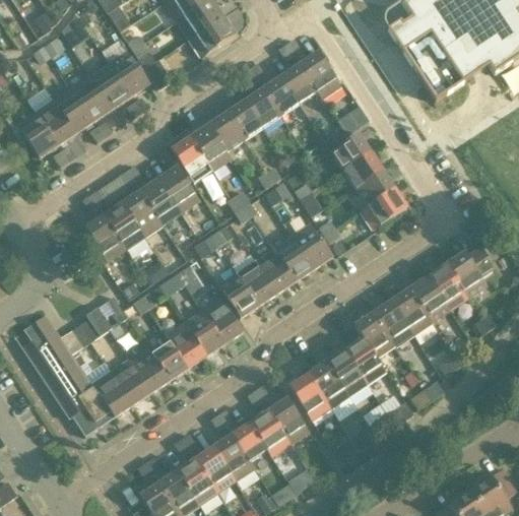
[(57,0),(56,1),(62,9),(70,4),(67,0),(57,0)]
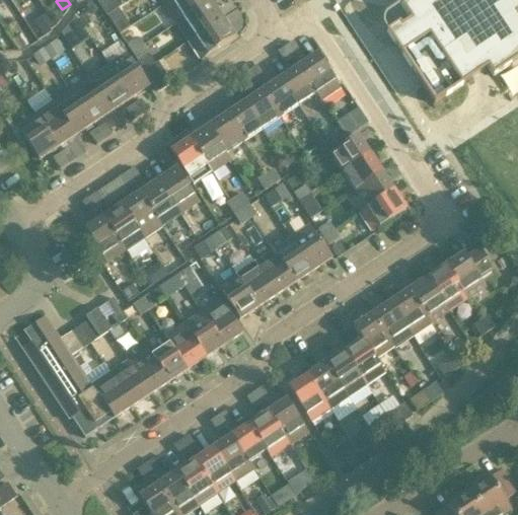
[(98,0),(102,6),(107,13),(119,6),(115,0),(98,0)]
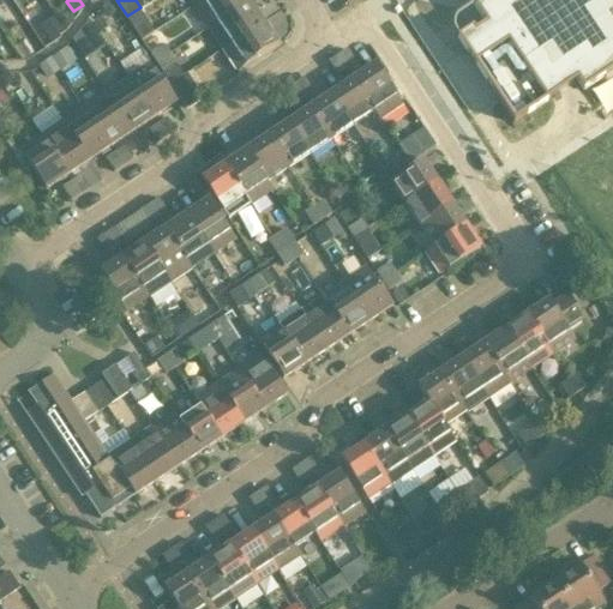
[(217,19),(245,0),(198,0),(194,2),(209,25),(217,19)]
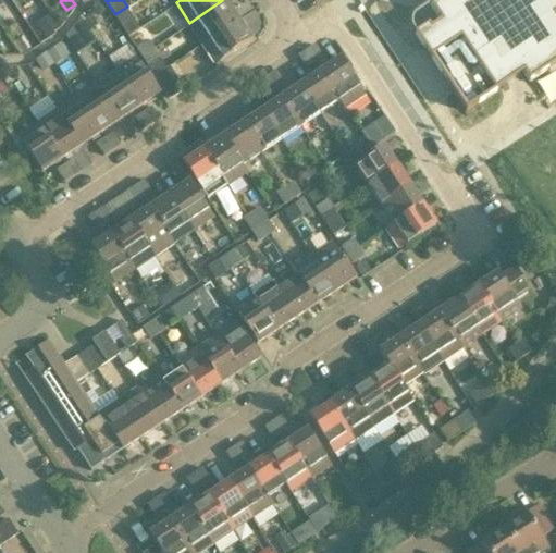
[(210,37),(238,17),(226,0),(222,0),(197,17),(210,37)]
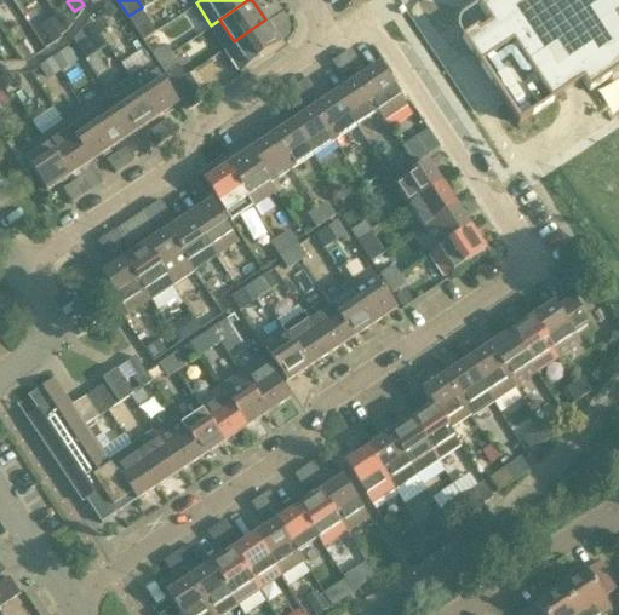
[(483,0),(479,4),(488,18),(491,22),(480,29),(477,27),(462,36),(520,122),(554,99),(583,80),(590,90),(618,69),(618,0),(483,0)]
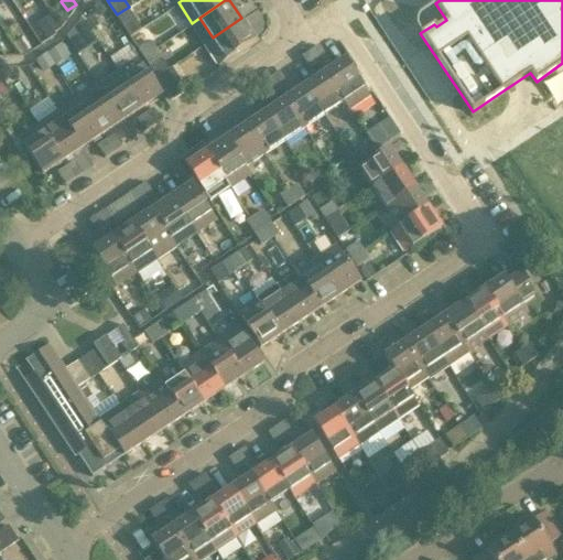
[(142,25),(134,15),(129,7),(117,14),(122,23),(123,23),(130,34),(142,25)]
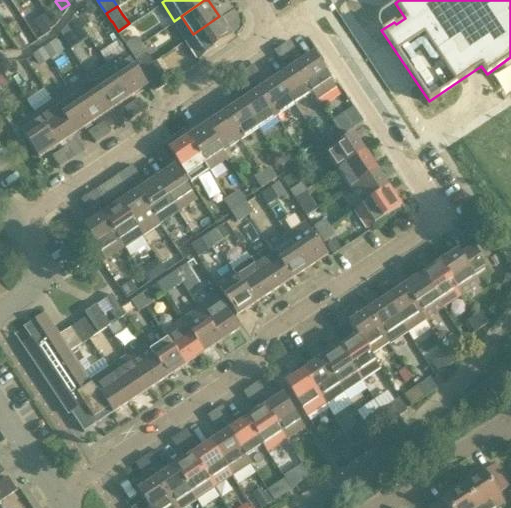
[(55,24),(47,12),(35,20),(43,32),(55,24)]
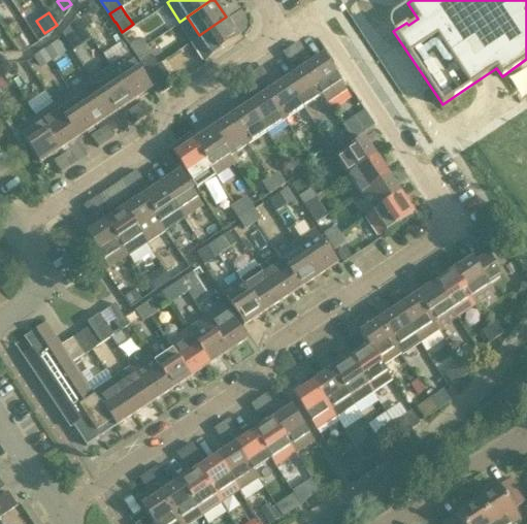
[(88,12),(79,18),(85,27),(94,21),(88,12)]
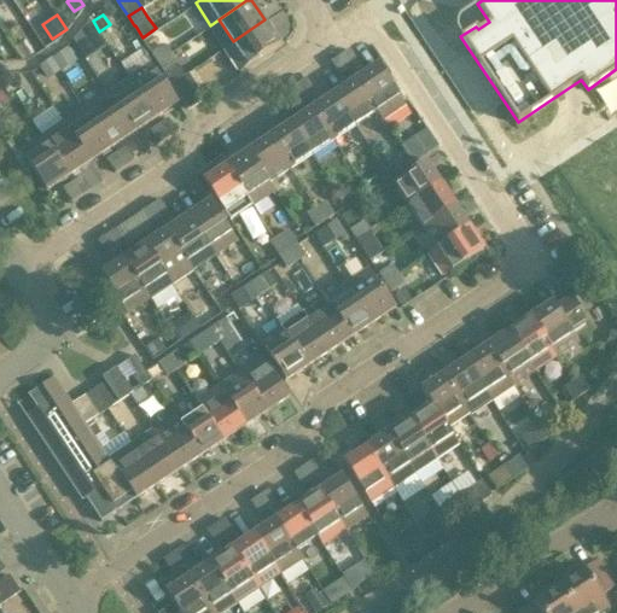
[(265,19),(233,41),(248,63),(279,42),(265,19)]
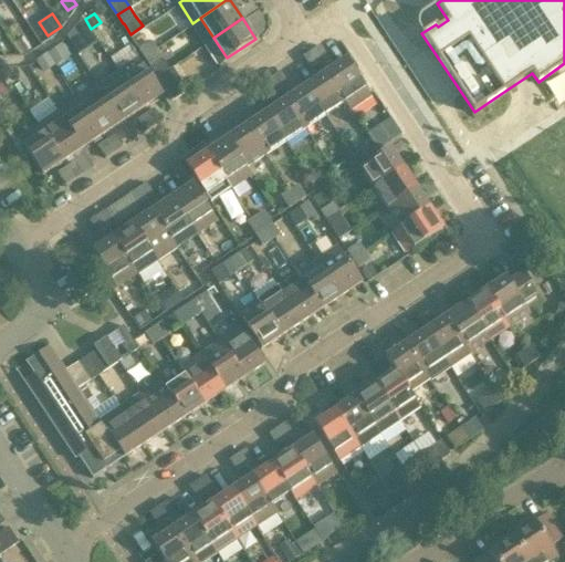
[(24,33),(14,40),(23,54),(33,48),(24,33)]
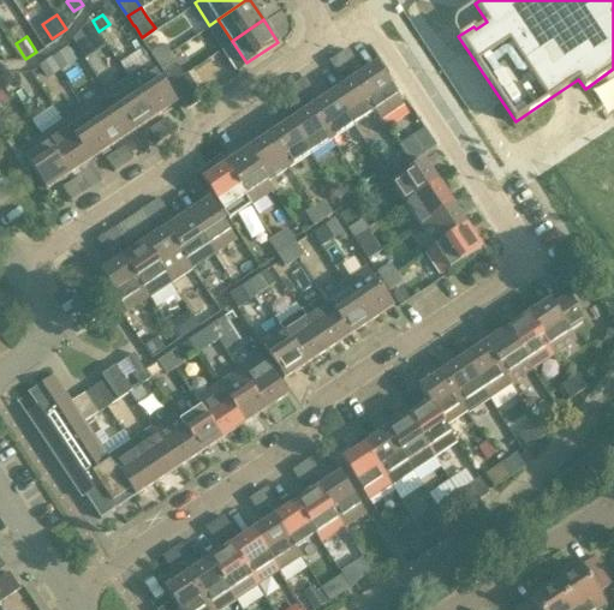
[(156,59),(170,51),(164,42),(150,51),(156,59)]
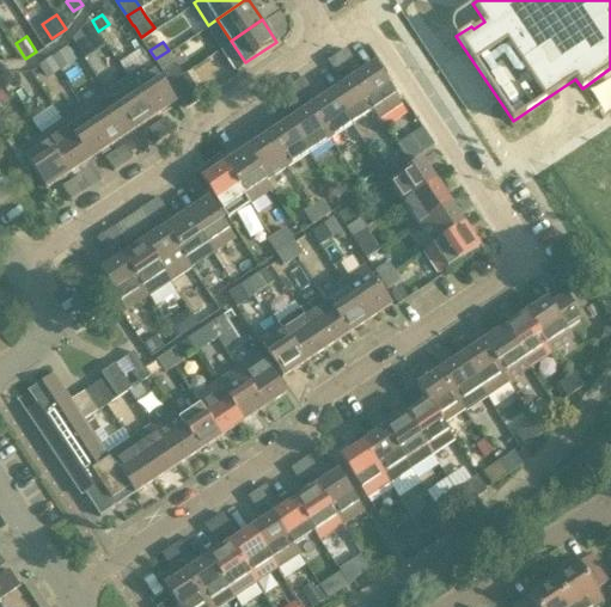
[(61,67),(77,56),(68,44),(53,54),(61,67)]
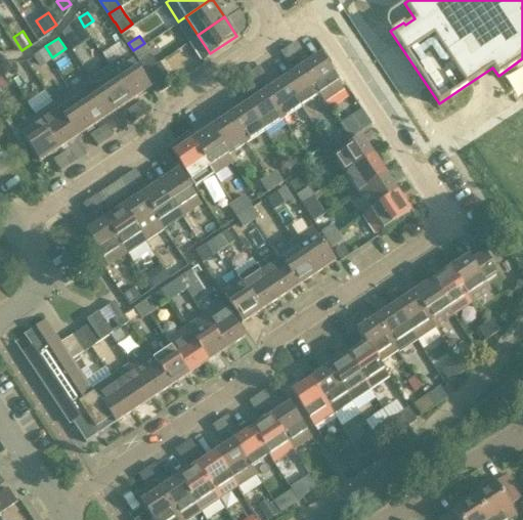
[(289,45),(296,55),(303,50),(296,39),(289,45)]
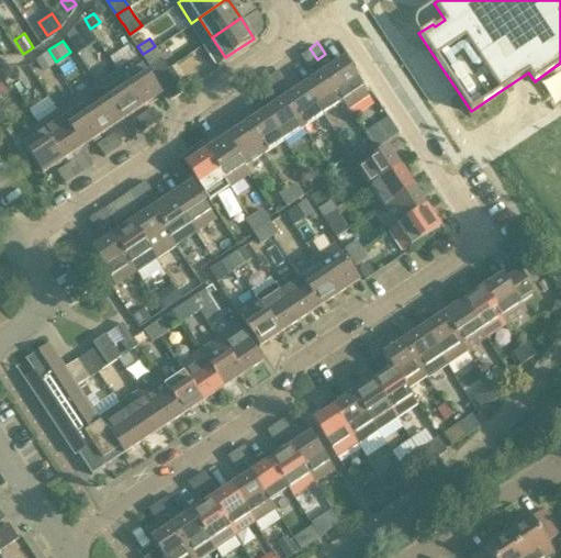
[(135,54),(128,43),(110,55),(118,66),(116,67),(142,105),(161,91),(136,54),(135,54)]
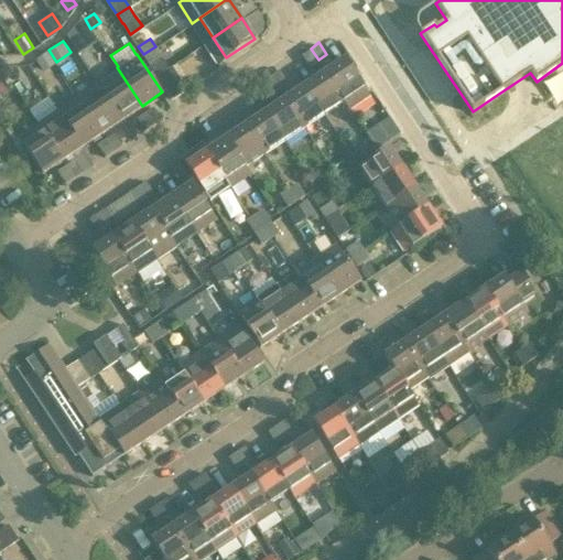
[(155,46),(143,54),(149,63),(161,55),(155,46)]
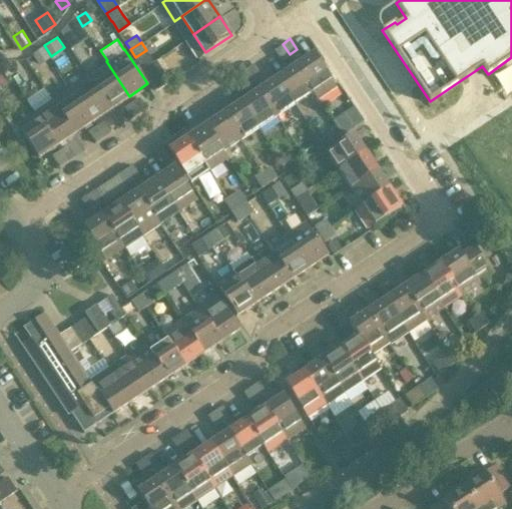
[(290,54),(283,44),(275,49),(282,59),(290,54)]
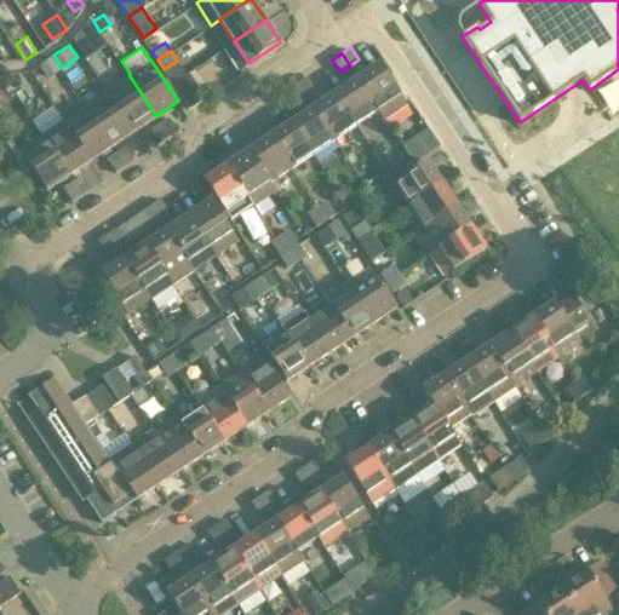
[(59,65),(51,55),(39,63),(46,74),(59,65)]
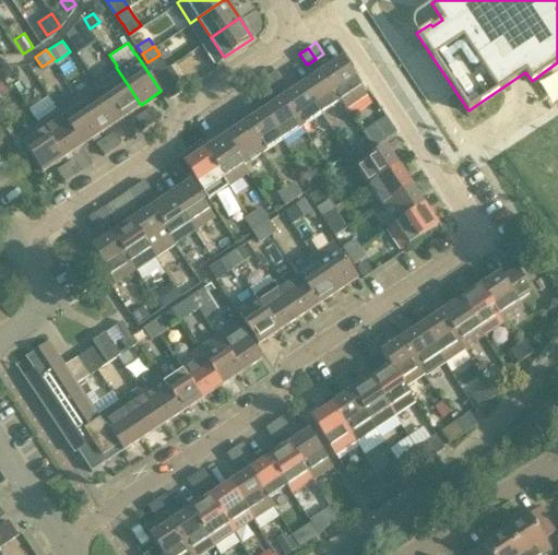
[(322,69),(341,98),(342,98),(342,99),(346,106),(366,92),(342,56),(322,69)]
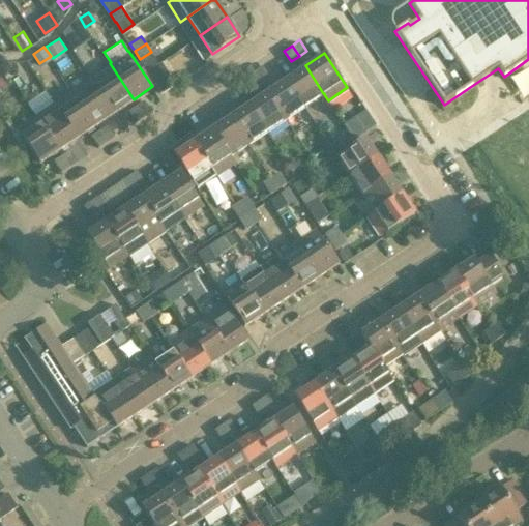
[(4,64),(10,74),(20,67),(13,58),(4,64)]
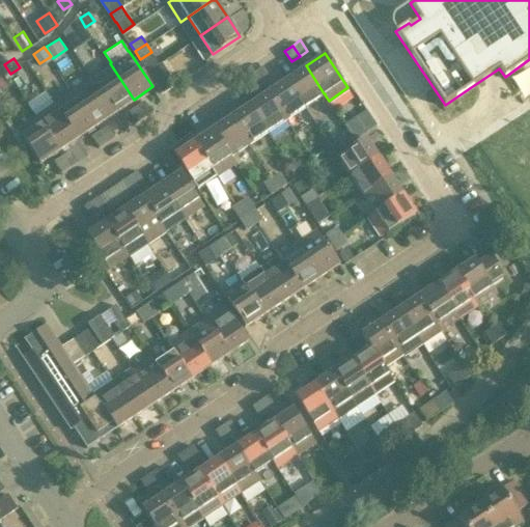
[(162,90),(175,81),(162,60),(147,70),(162,90)]
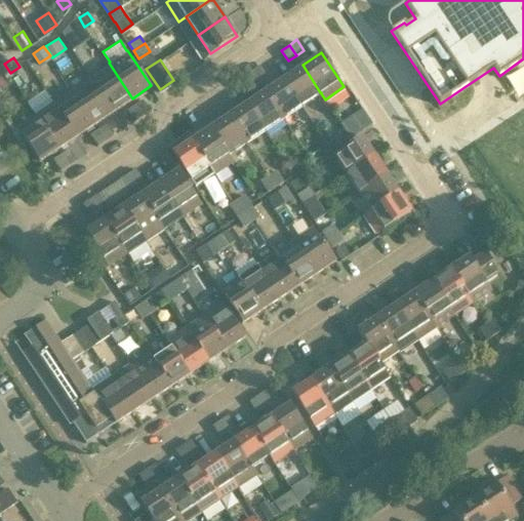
[(132,98),(109,63),(90,75),(114,111),(132,98)]
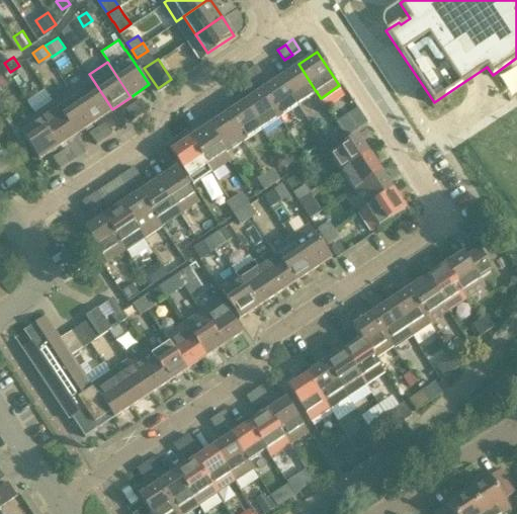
[(256,63),(249,68),(256,79),(263,74),(256,63)]
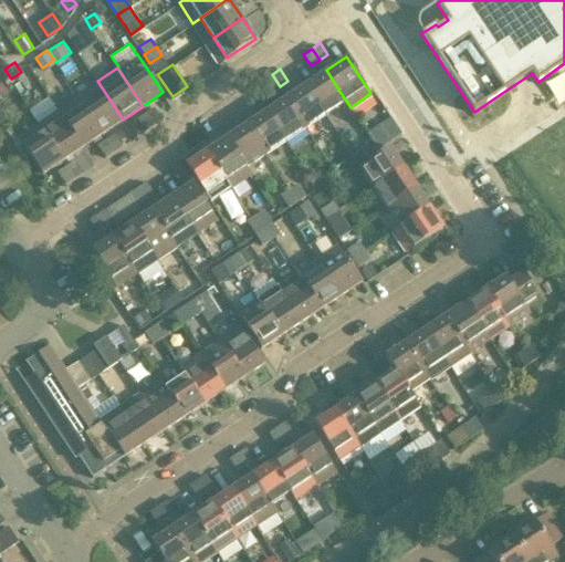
[(306,83),(325,113),(342,102),(342,103),(346,101),(346,100),(345,100),(326,70),(306,83)]
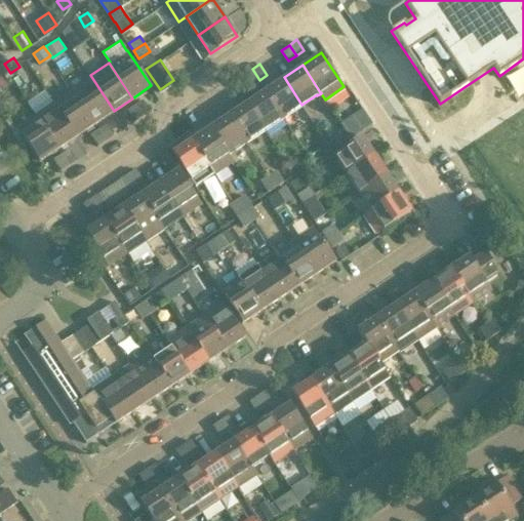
[(251,85),(259,80),(252,69),(244,74),(251,85)]
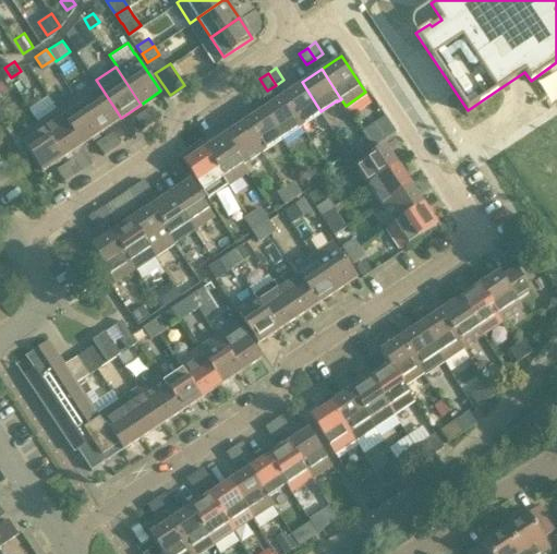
[(101,131),(121,118),(96,80),(76,93),(101,131)]
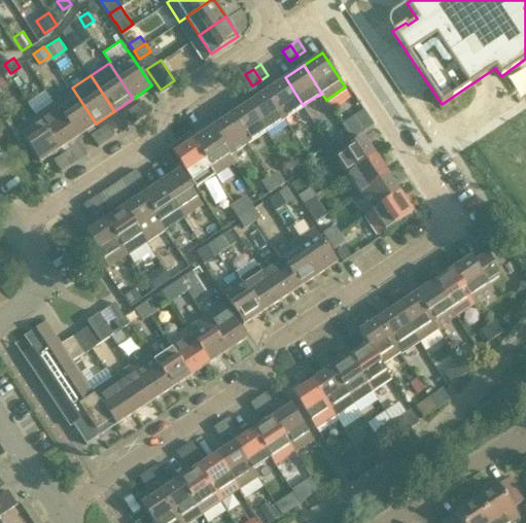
[(267,90),(284,116),(303,105),(285,77),(267,90)]
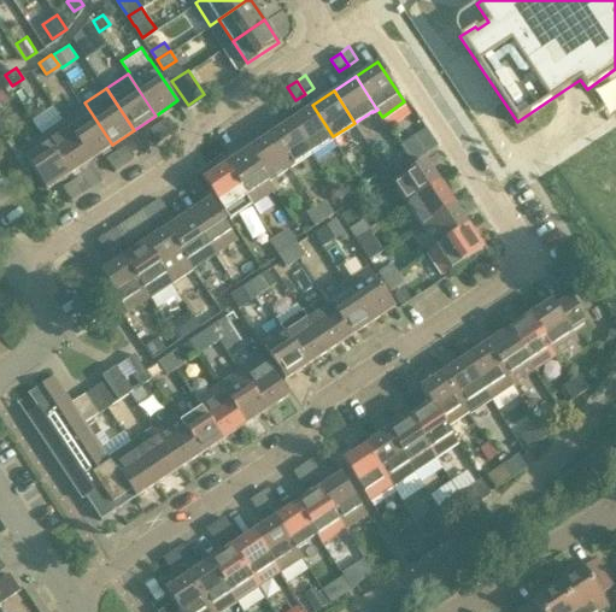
[(91,159),(112,145),(84,103),(63,117),(91,159)]
